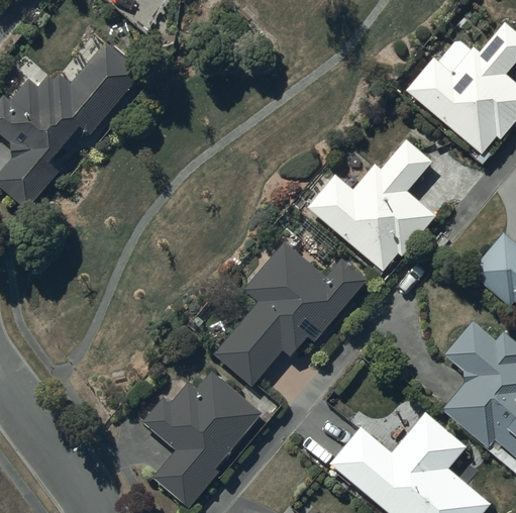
[(515,75),(515,38),(506,30),(482,60),(475,55),(473,59),(465,52),(456,52),(439,72),(435,68),(409,100),(485,163),(499,145),(503,148),(515,132),(515,89),(509,84),(515,75)]
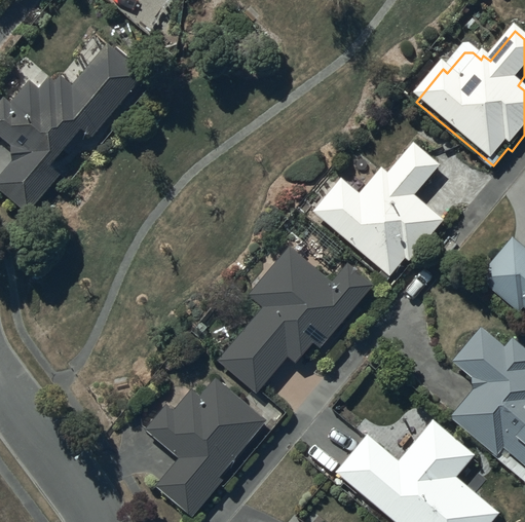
[(2,97),(0,99),(0,136),(11,145),(11,159),(0,173),(0,188),(27,211),(60,173),(55,170),(86,132),(91,136),(144,73),(107,42),(72,85),(61,76),(55,82),(48,77),(39,88),(29,80),(10,104),(2,97)]
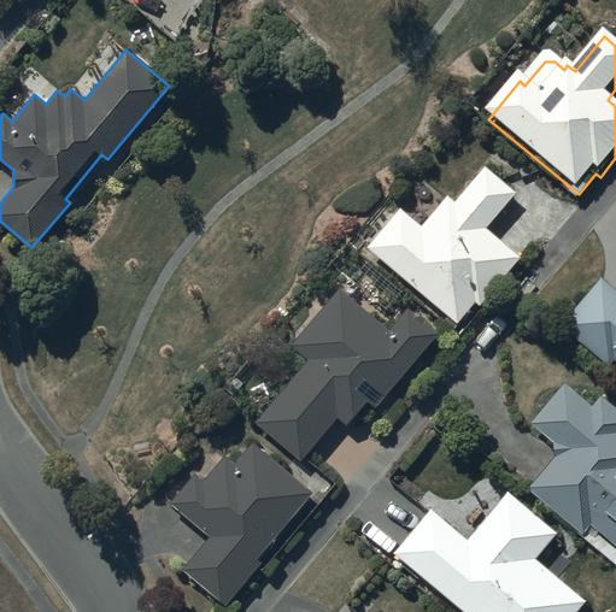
[(516,207),(486,181),(455,217),(447,211),(421,241),(400,223),(369,259),(458,336),(476,316),(480,318),(522,270),(487,240),(516,207)]
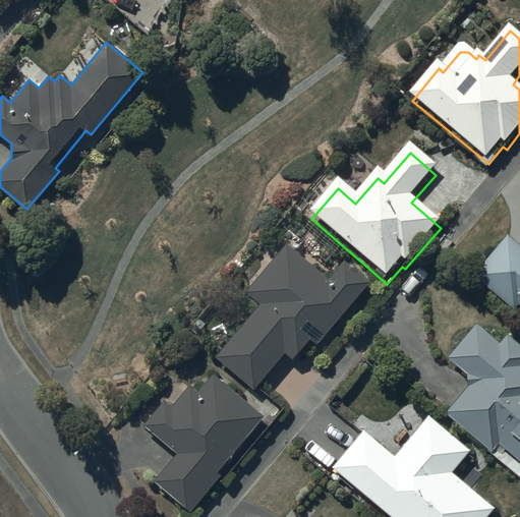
[(519,305),(519,243),(507,233),(471,274),(515,310),(519,305)]
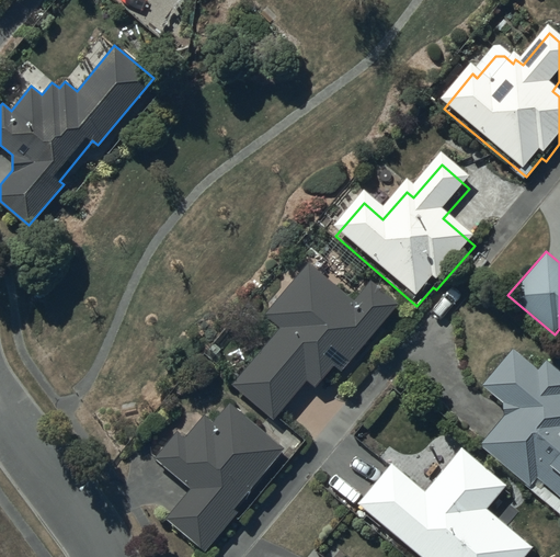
[(280,328),(232,384),(274,419),(307,379),(315,386),(334,364),(341,370),(398,303),(370,280),(353,302),(308,263),(264,315),(280,328)]
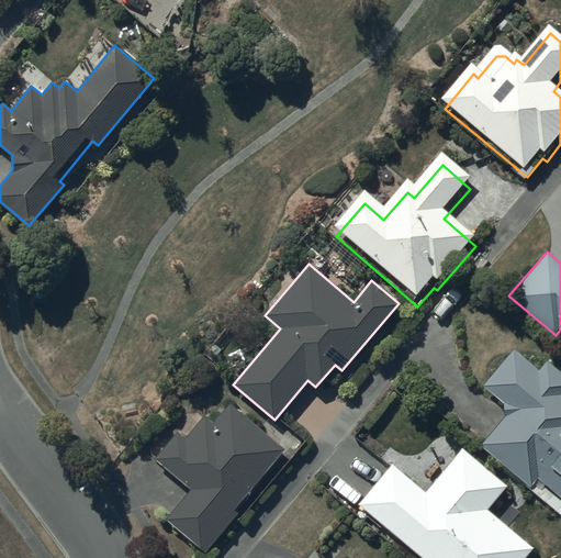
[(540,371),(514,349),(484,386),(505,402),(505,416),(480,446),(531,489),(539,480),(560,498),(560,371),(548,361),(540,371)]
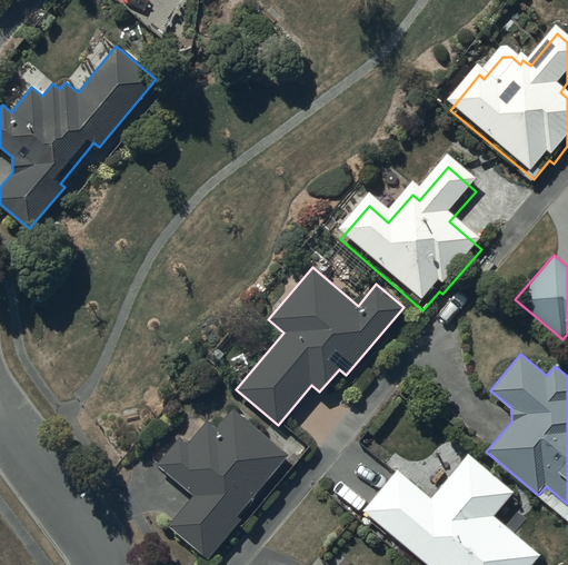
[(180,437),(156,465),(191,496),(167,524),(209,559),(242,521),(236,515),(288,455),(235,409),(217,428),(207,420),(187,444),(180,437)]
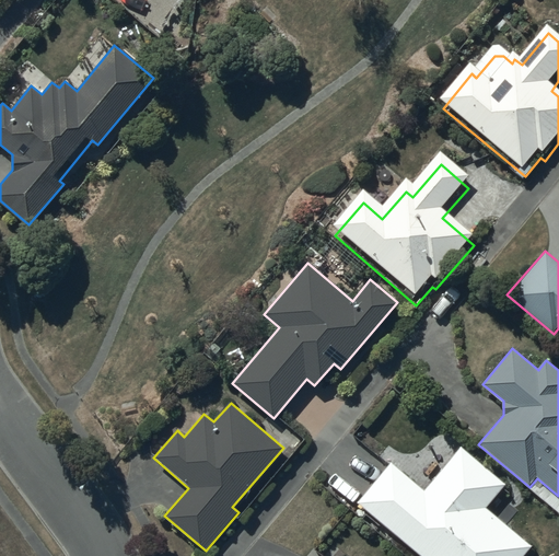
[(505,484),(461,447),(424,490),(391,462),(357,501),(421,555),(523,555),(531,546),(485,508),(505,484)]
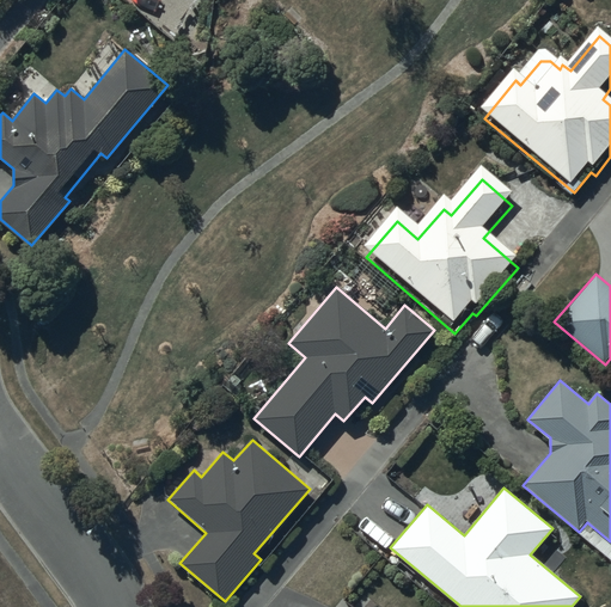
All buildings are outlined.
